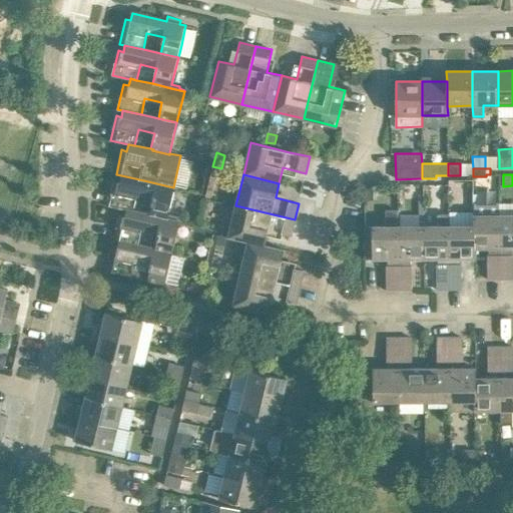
[(173,187),(139,179),(121,175),(119,182),(114,181),(109,205),(121,208),(121,207),(133,210),(133,209),(136,194),(153,199),(149,213),(166,218),(173,187)]
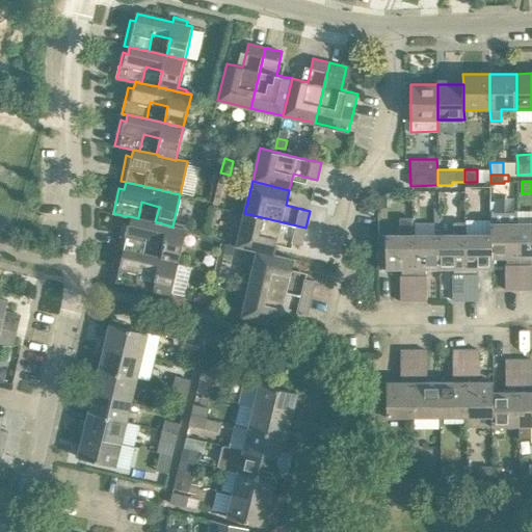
[(387,195),(378,195),(378,207),(387,207),(387,195)]
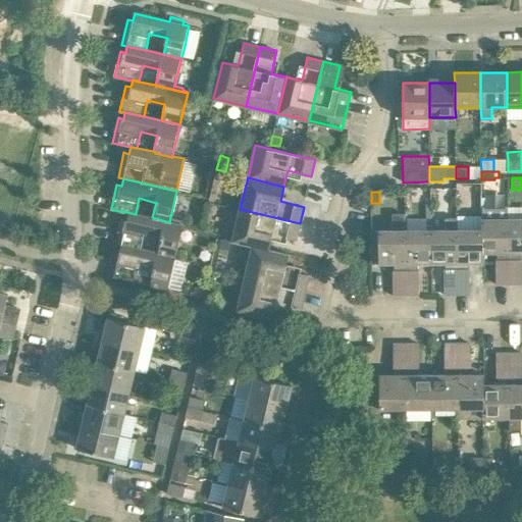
[(508,218),(509,218),(508,205),(482,205),(482,219),(481,219),(481,231),(482,231),(482,252),(483,252),(498,252),(498,259),(496,259),(496,283),(509,283),(508,218)]
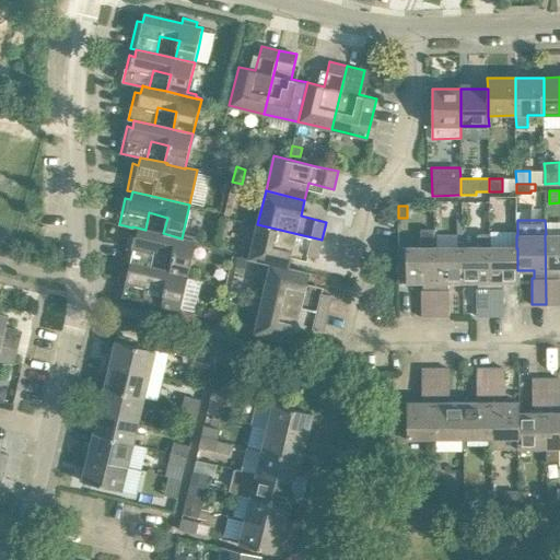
[(317,257),(322,240),(257,224),(249,260),(271,266),(270,265),(289,269),(289,267),(292,252),(317,257)]
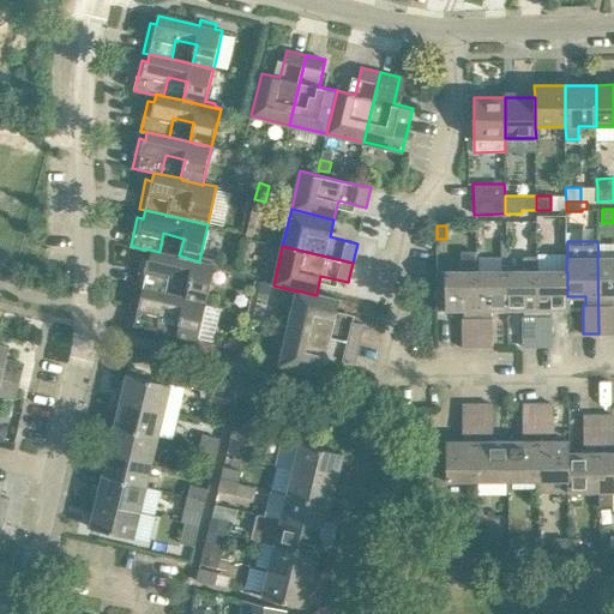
[(179,256),(160,251),(160,252),(145,248),(145,250),(151,251),(150,259),(144,258),(137,287),(143,288),(166,294),(169,275),(190,280),(186,298),(206,302),(216,265),(199,262),(179,256)]
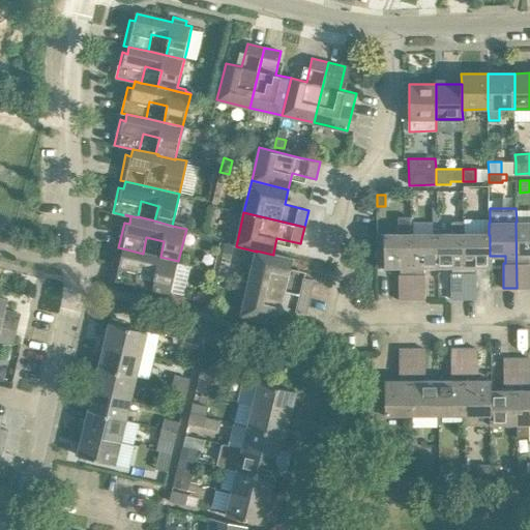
[(444,219),(444,231),(465,231),(464,219),(444,219)]
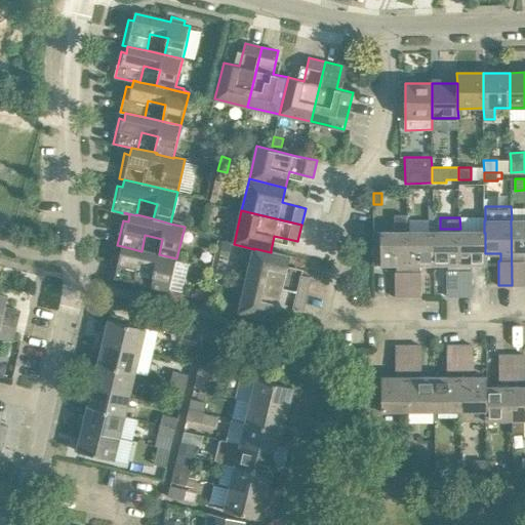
[(511,219),(512,285),(524,285),(524,260),(522,260),(522,253),(524,252),(524,219),(512,219),(511,219)]
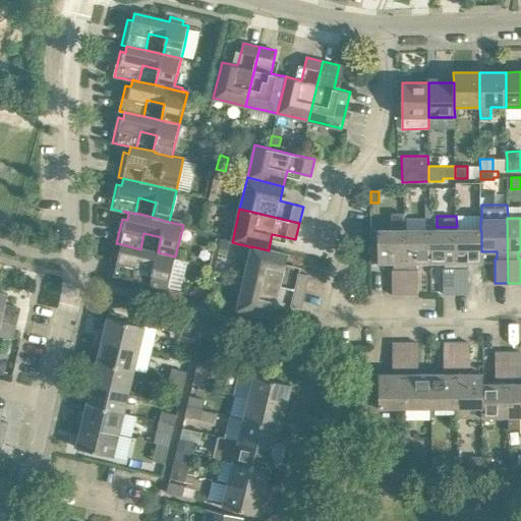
[(404,230),(398,230),(378,230),(370,230),(370,263),(379,263),(394,263),(394,270),(392,270),(392,294),(404,294),(404,230)]
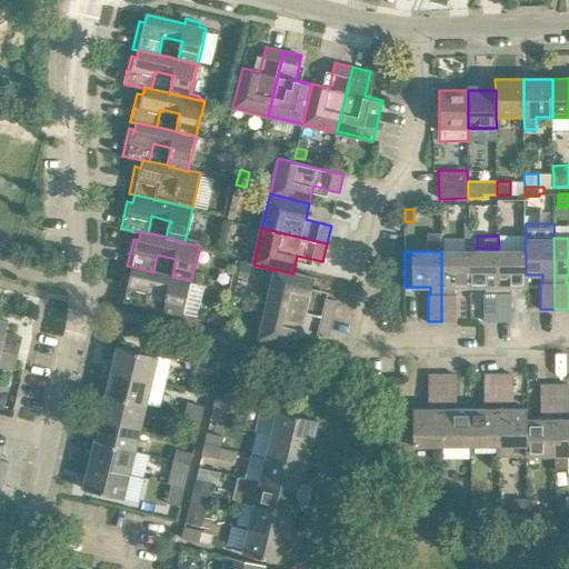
[(469,287),(468,251),(441,251),(441,321),(457,321),(456,295),(453,295),(453,287),(469,287)]
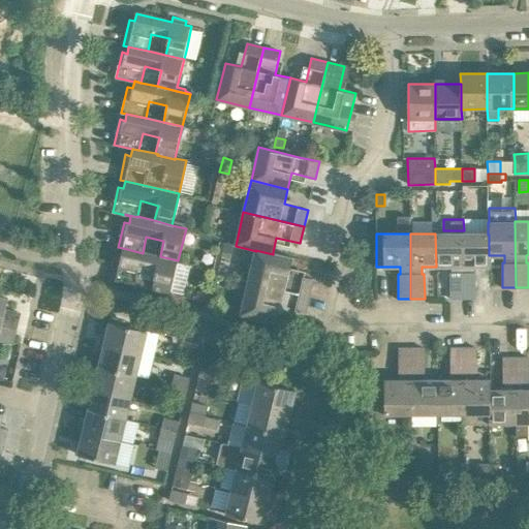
[(463,298),(462,235),(435,234),(436,267),(452,266),(453,273),(449,273),(450,299),(463,298)]
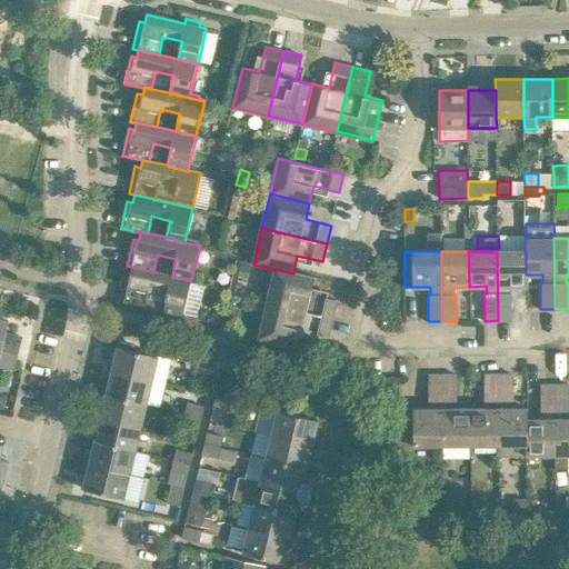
[(526,252),(525,252),(497,252),(498,320),(512,320),(512,293),(510,293),(510,286),(527,286),(527,275),(526,275),(526,252)]
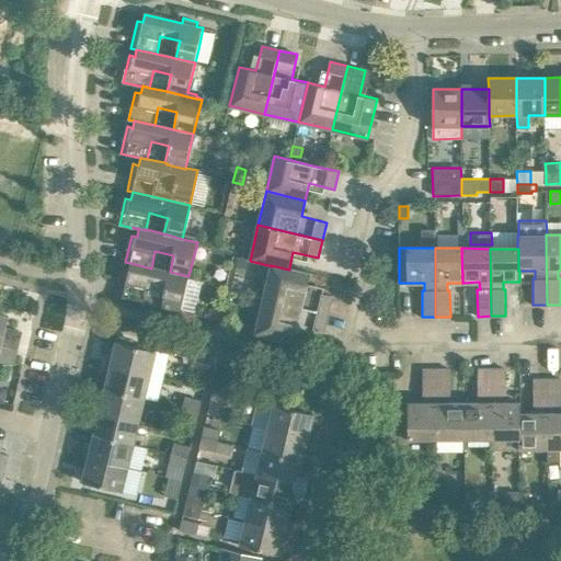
[(248,259),(239,256),(235,272),(244,274),(248,259)]
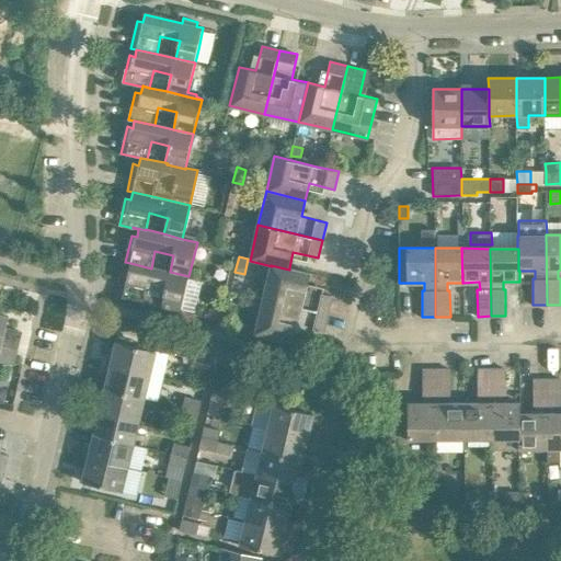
[(123,270),(117,296),(181,310),(189,276),(170,272),(151,268),(130,263),(128,271),(123,270)]
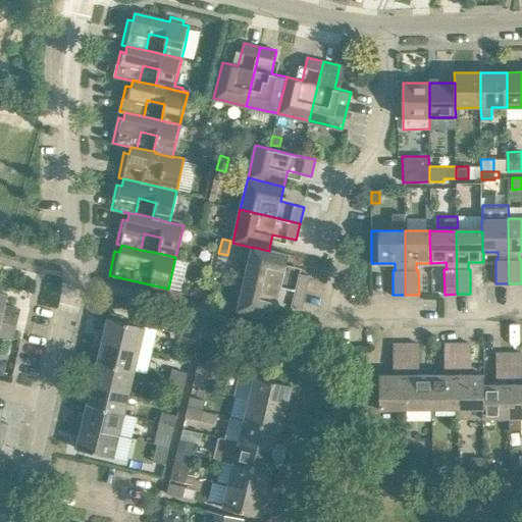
[(290,254),(269,249),(269,251),(252,247),(253,248),(246,277),(305,292),(309,275),(285,269),(290,254)]
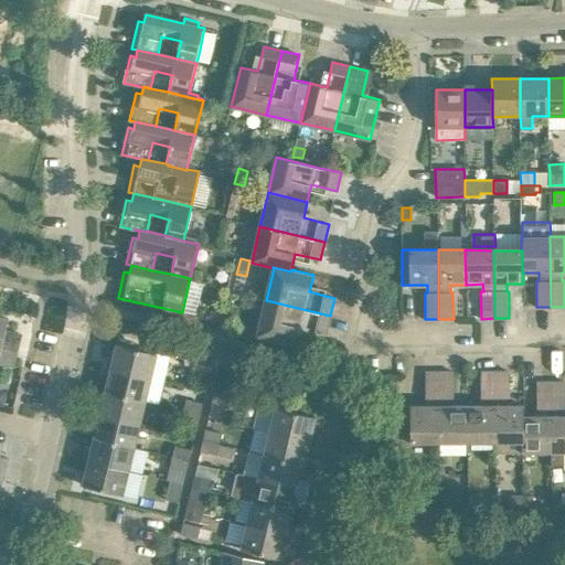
[(326,333),(330,316),(266,300),(257,336),(297,344),(301,328),(326,333)]
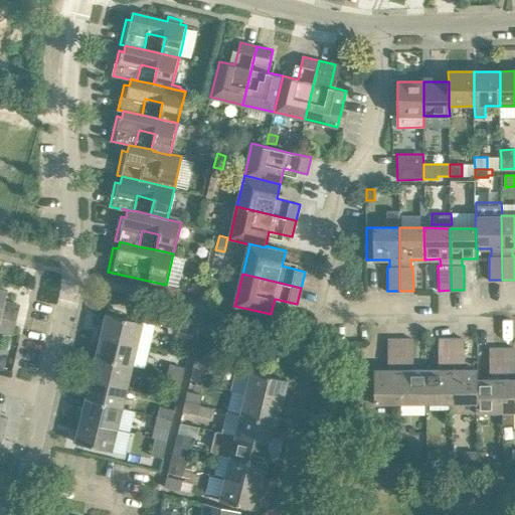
[(0,330),(14,334),(20,305),(5,302),(8,291),(0,288),(0,330)]
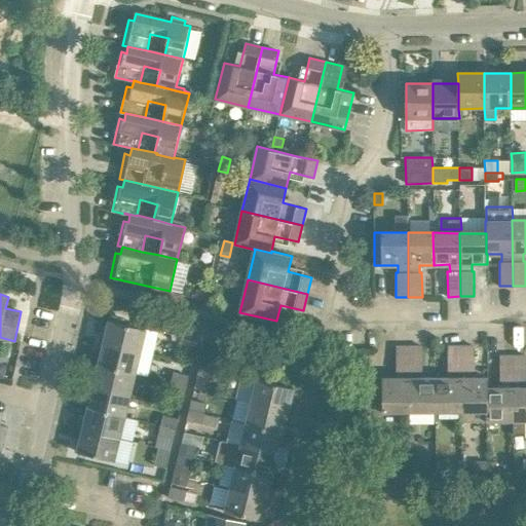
[(141,351),(142,348),(146,329),(109,320),(106,333),(97,331),(94,340),(141,351)]
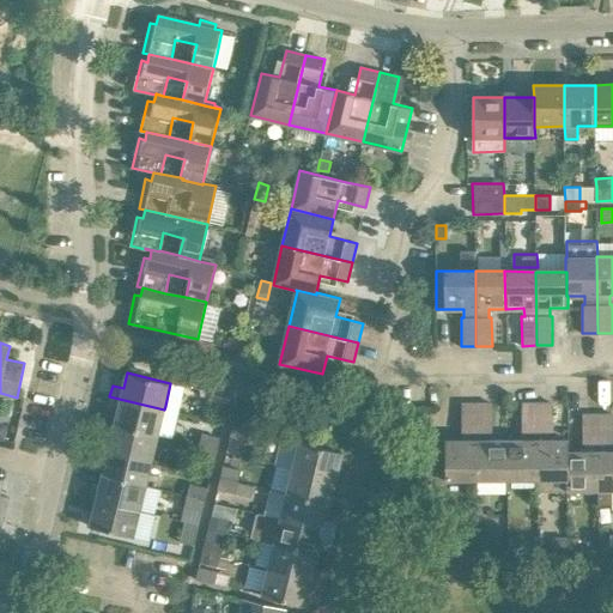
[(228,410),(230,398),(212,394),(210,405),(228,410)]
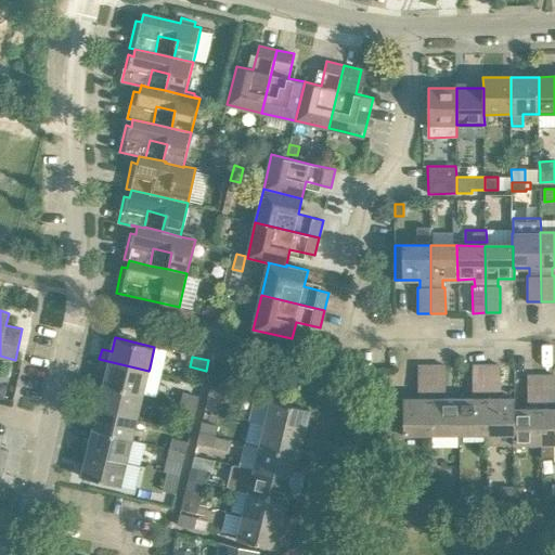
[(143,394),(149,371),(99,359),(97,369),(107,372),(104,384),(143,394)]
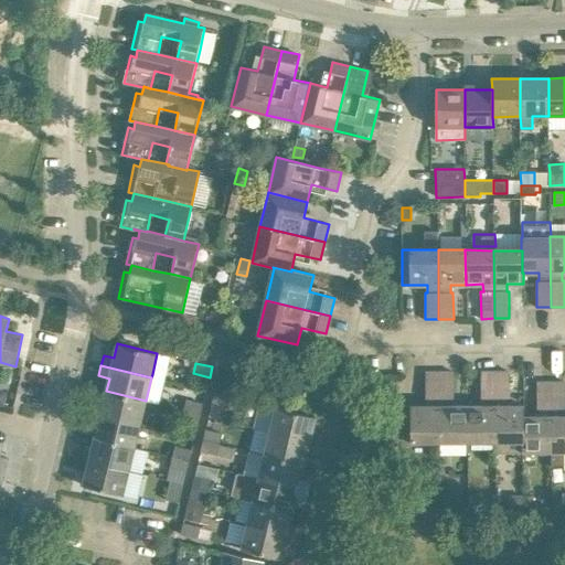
[(468,441),(468,452),(471,452),(471,441),(496,441),(496,371),(481,371),(481,398),(483,398),(483,405),(468,406),(468,441)]
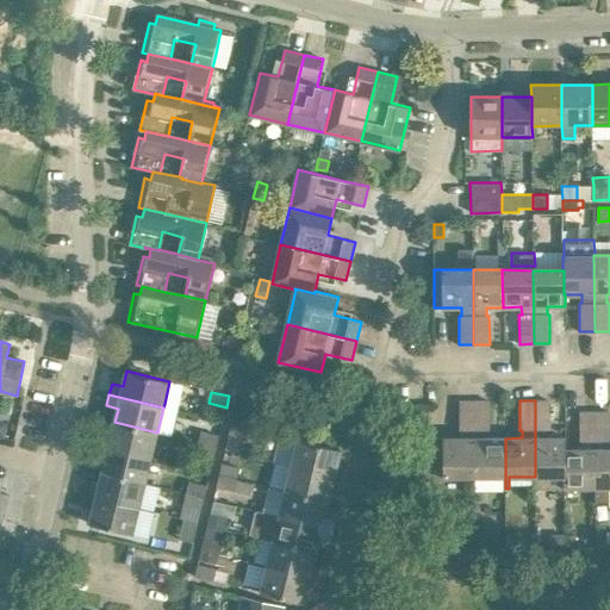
[(565,449),(566,449),(566,437),(547,437),(547,430),(549,430),(549,400),(535,400),(535,477),(535,489),(564,489),(564,477),(565,477),(565,449)]
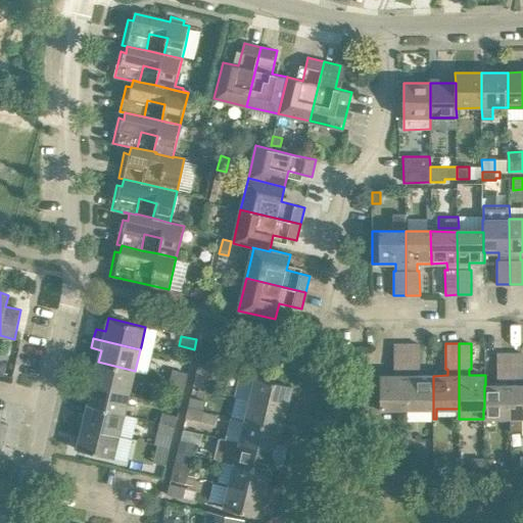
[(372,377),(364,377),(364,412),(381,412),(381,409),(393,409),(407,409),(407,344),(394,344),(394,369),(396,369),(396,376),(372,376),(372,377)]
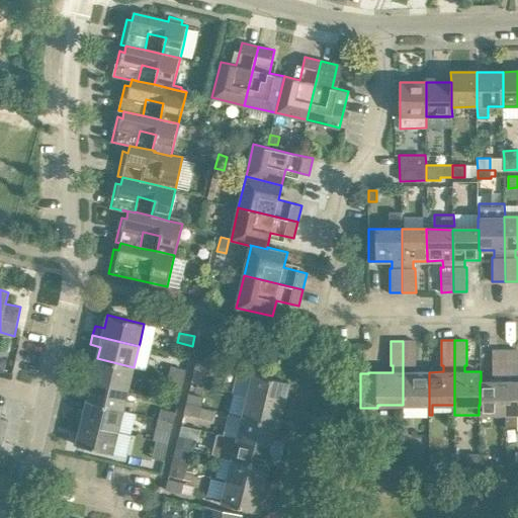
[(416,341),(403,341),(403,405),(405,405),(424,405),(425,405),(425,415),(429,415),(429,405),(429,372),(414,372),(414,365),(416,365),(416,341)]
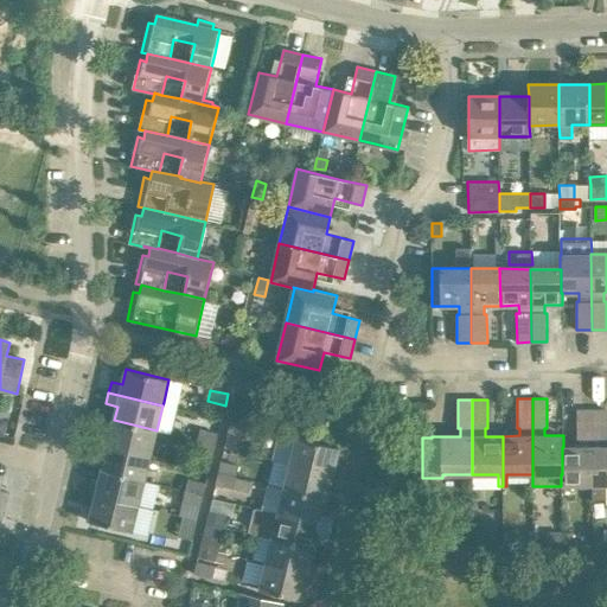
[(562,474),(561,474),(561,486),(593,485),(592,410),(577,410),(577,439),(580,439),(580,447),(563,447),(562,447),(562,474)]
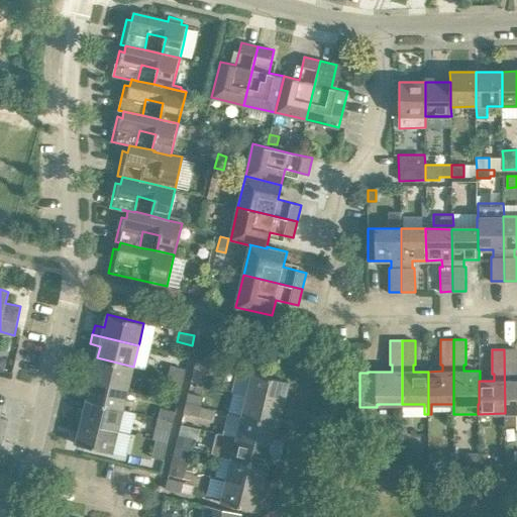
[(516,381),(515,381),(515,374),(516,374),(516,349),(504,349),(505,413),(505,425),(516,425),(516,429),(516,381)]
